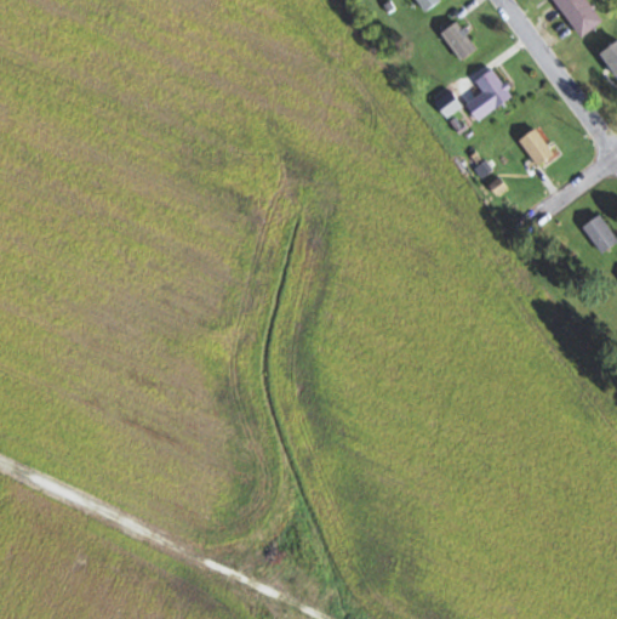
[(415,0),(423,12),(440,1),(439,0),(415,0)]
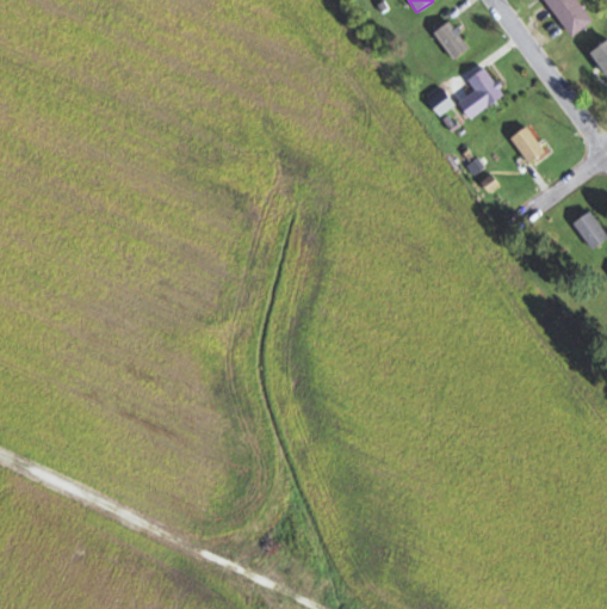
[(593,20),(576,0),(543,0),(571,37),(593,20)]
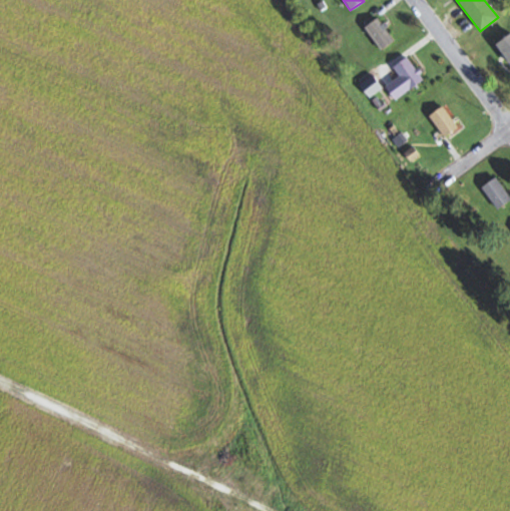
[(364,28),(381,50),(394,41),(377,18),(364,28)]
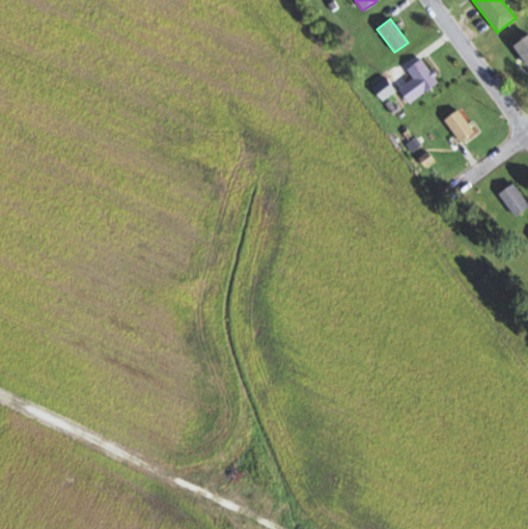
[(527,35),(513,46),(527,67),(527,35)]
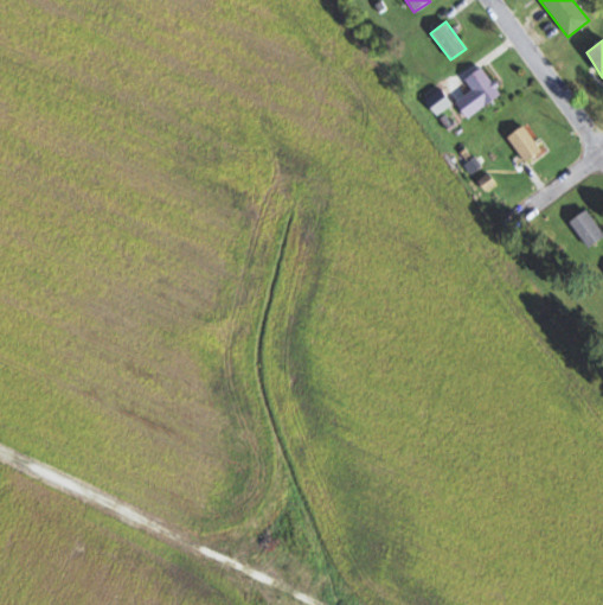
[(455,103),(468,119),(500,93),(480,68),(464,80),(472,89),(455,103)]
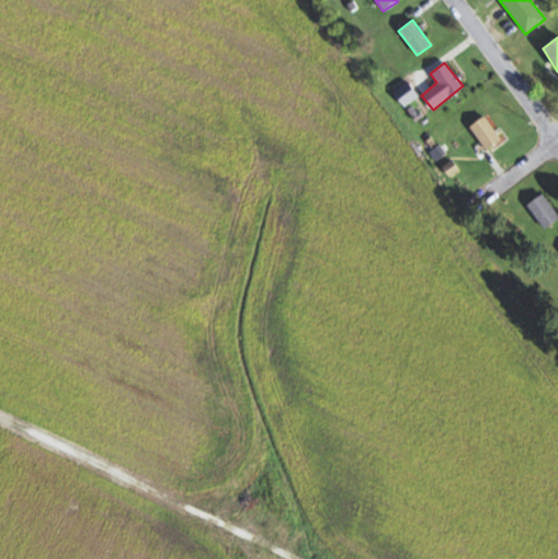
[(393,92),(403,106),(417,95),(406,82),(393,92)]
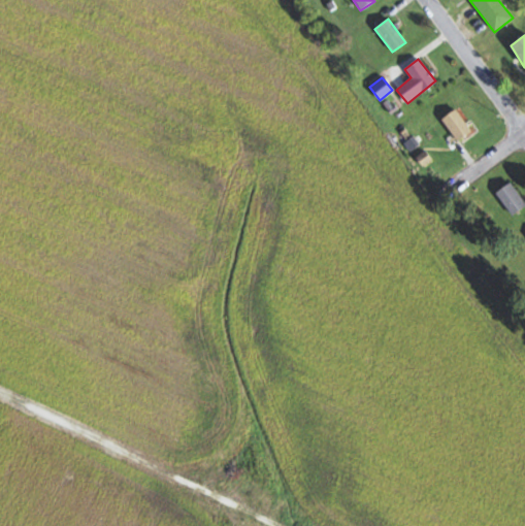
[(457,142),(470,132),(455,109),(441,120),(457,142)]
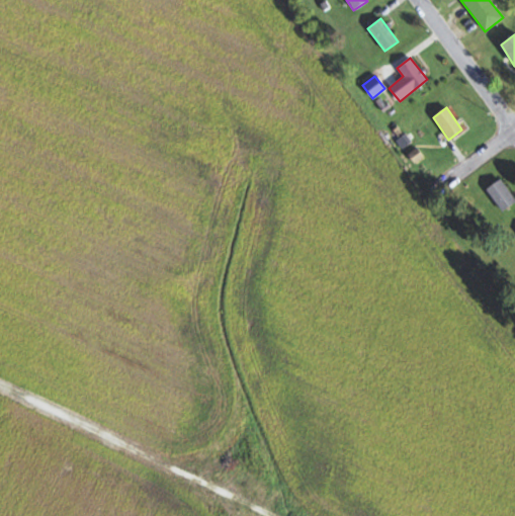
[(514,201),(514,199),(500,178),(485,189),(501,211),(514,201)]
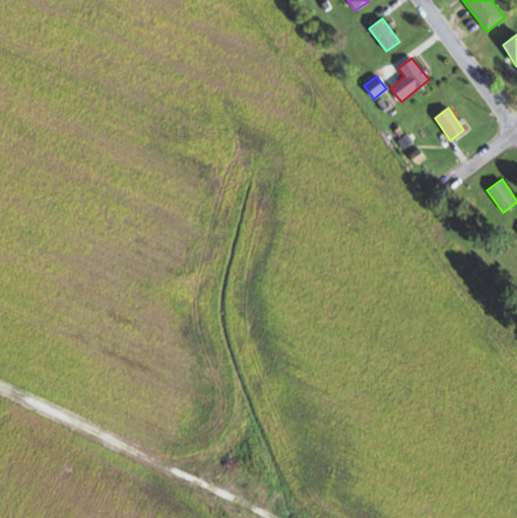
All buildings are outlined.
